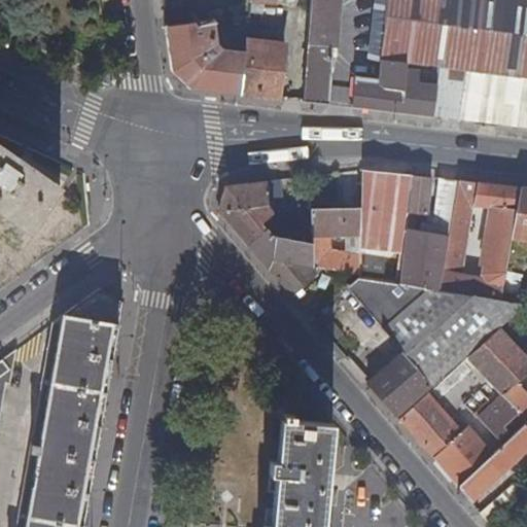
[(310,0),(304,100),(329,103),(336,0),(310,0)]
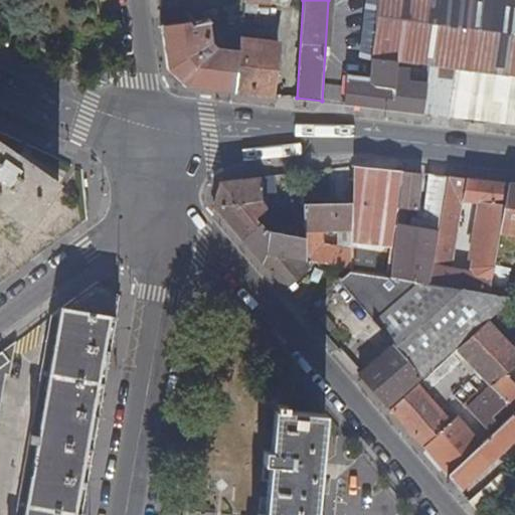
[(514,0),(380,0),(373,56),(397,59),(438,63),(460,66),(491,70),(514,72),(514,0)]
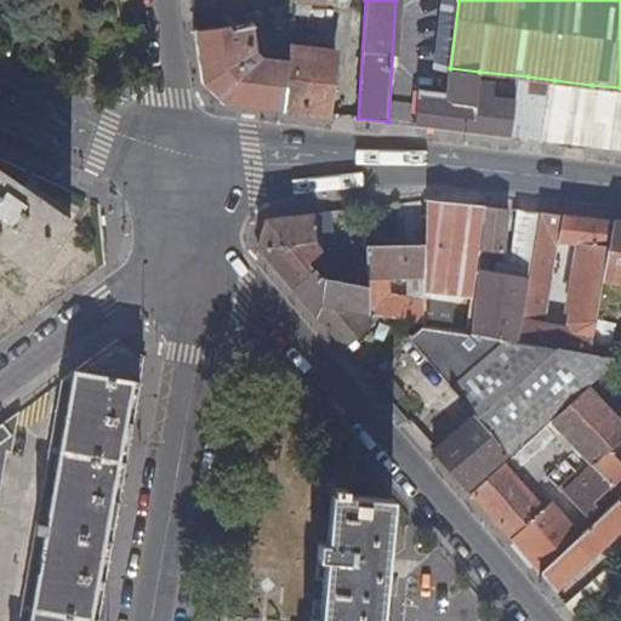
[(251,22),(197,29),(204,83),(224,103),(283,109),(288,61),(263,58),(255,49),(251,22)]
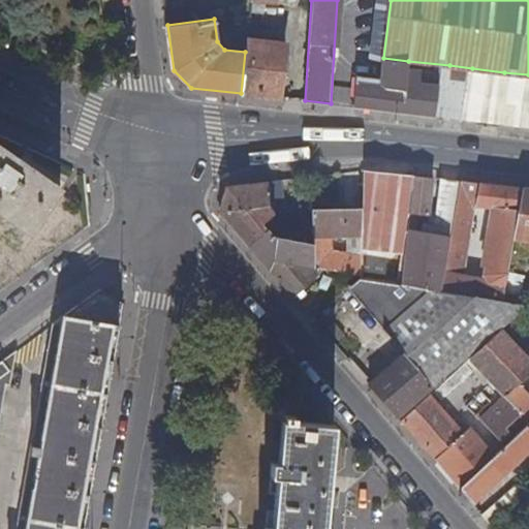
[(245,52),(241,93),(280,98),(286,44),(247,39),(245,52)]
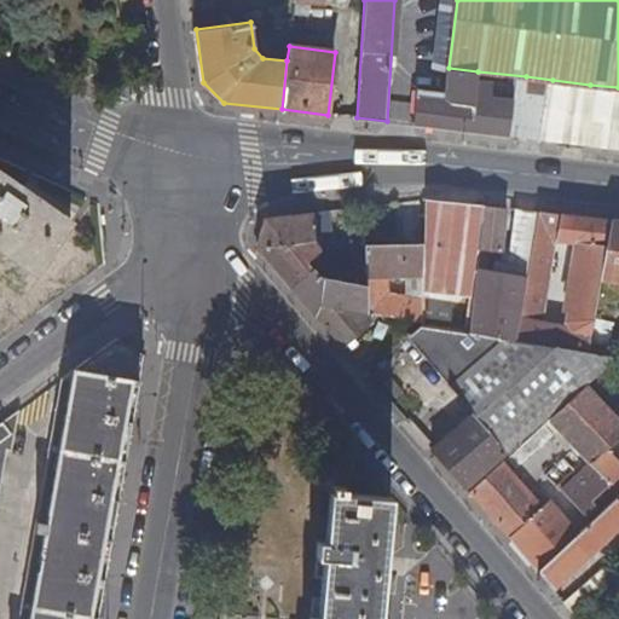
[(418,91),(416,125),(510,136),(514,99),(491,97),(492,84),(476,81),(478,71),(449,68),(447,92),(418,91)]
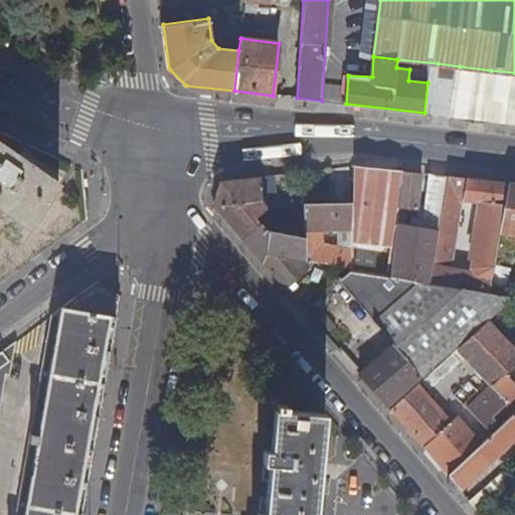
[(437,73),(459,76),(460,66),(438,63),(437,73)]
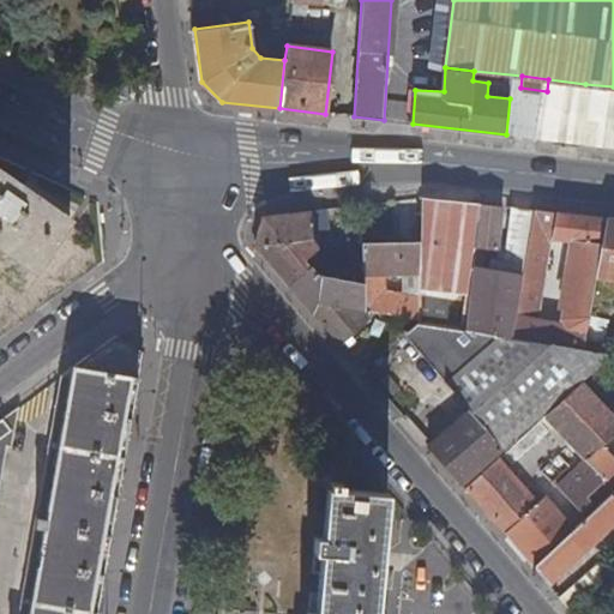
[(547,91),(541,138),(613,145),(613,86),(585,84),(548,79),(547,91)]
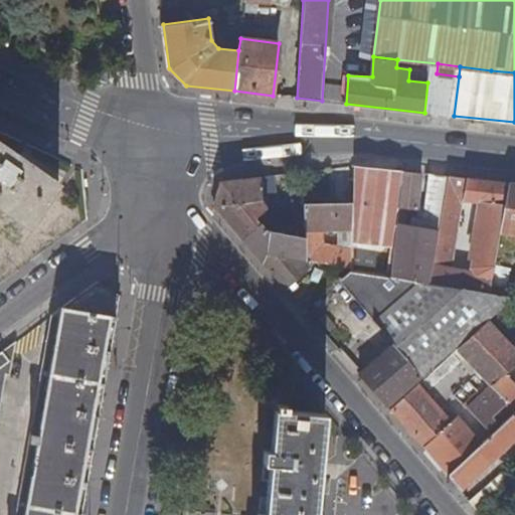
[(0,205),(30,227),(60,184),(0,142),(0,205)]
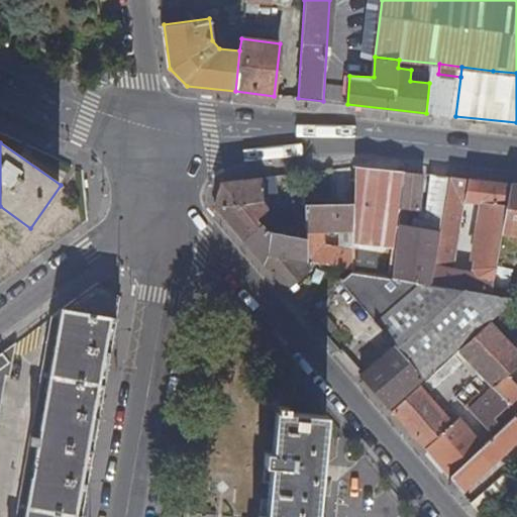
[(418,210),(423,174),(404,173),(400,208),(418,210)]
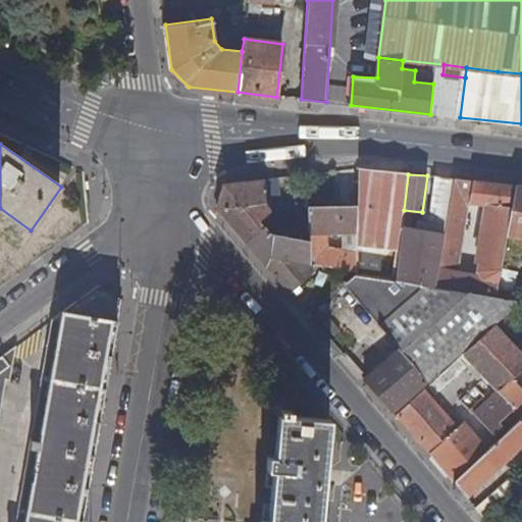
[(279,177),(264,179),(267,205),(270,208),(282,206),(279,177)]
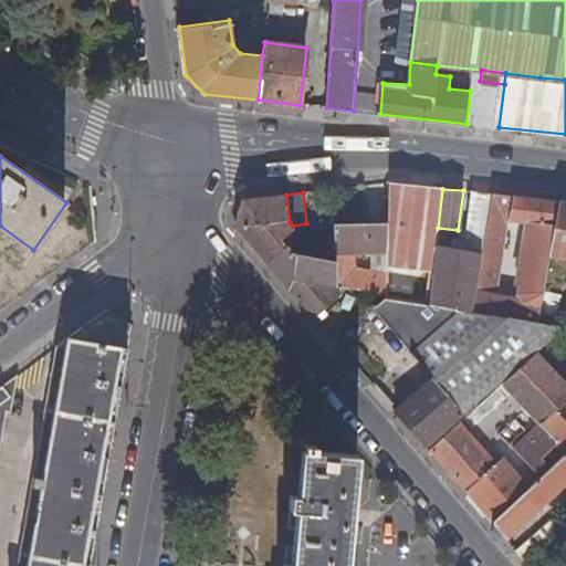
[(483,255),(473,312),(491,315),(540,324),(548,271),(559,202),(493,194),(483,255)]
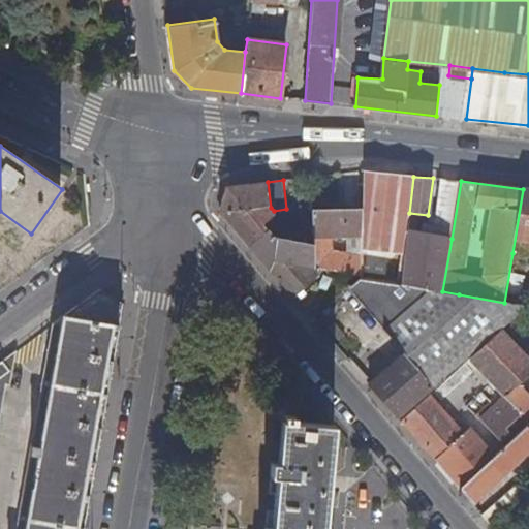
[(310,267),(314,268),(314,244),(277,237),(266,224),(277,214),(274,211),(271,208),(268,182),(227,186),(221,212),(271,270),(275,260),(310,267)]
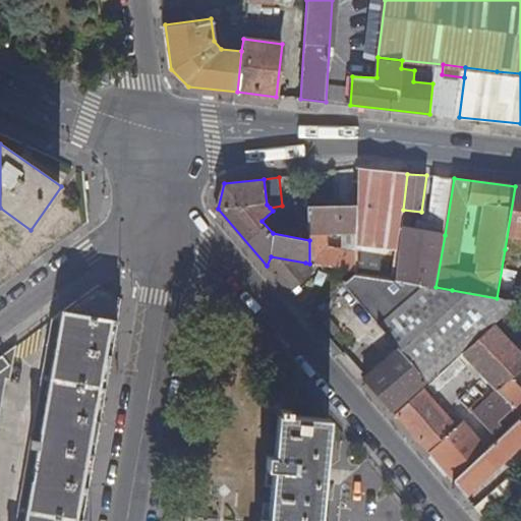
[(520,186),(515,186),(505,249),(520,252),(520,186)]
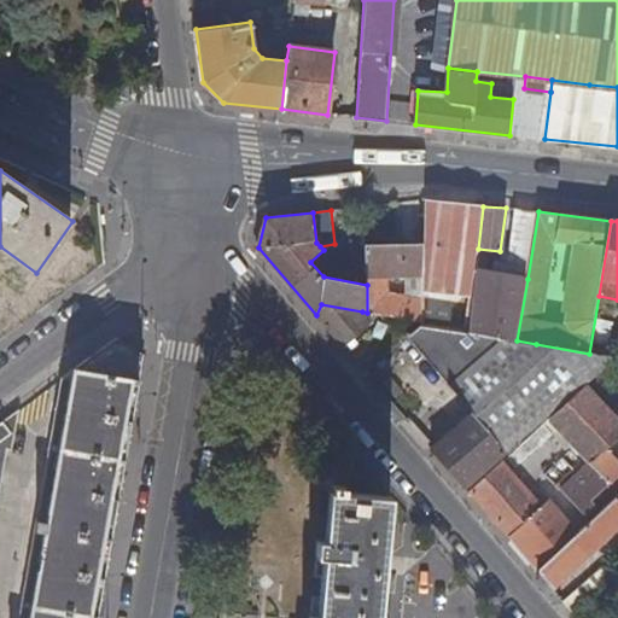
[(392,248),(366,249),(366,275),(367,285),(367,313),(423,324),(423,312),(424,274),(424,248),(408,248),(407,240),(392,240),(392,248)]
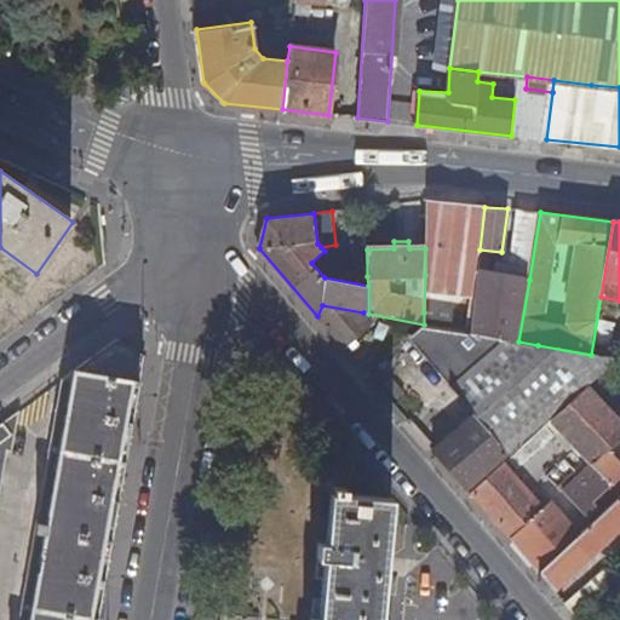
[(465,297),(474,297),(476,279),(474,279),(477,256),(435,250),(429,292),(465,297)]
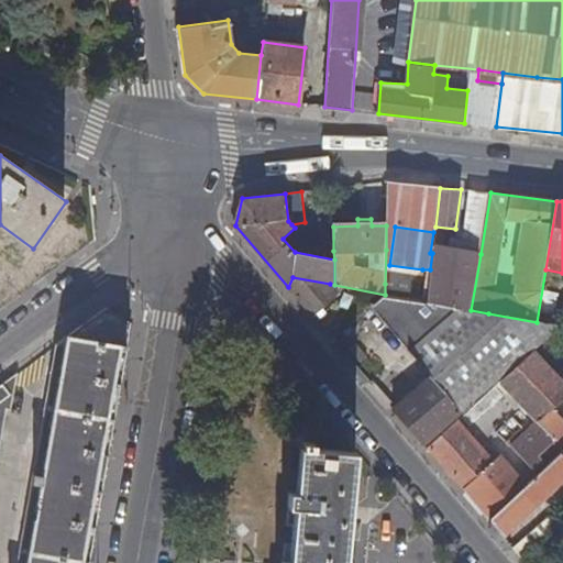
[(471,310),(481,254),(433,245),(432,253),(430,269),(429,273),(429,276),(428,283),(428,288),(427,289),(426,301),(451,306),(471,310)]
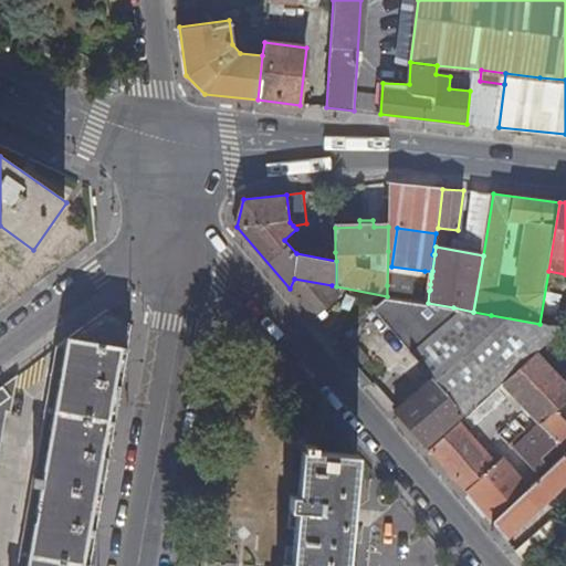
[(422,283),(430,284),(431,278),(431,274),(432,271),(425,271),(422,283)]
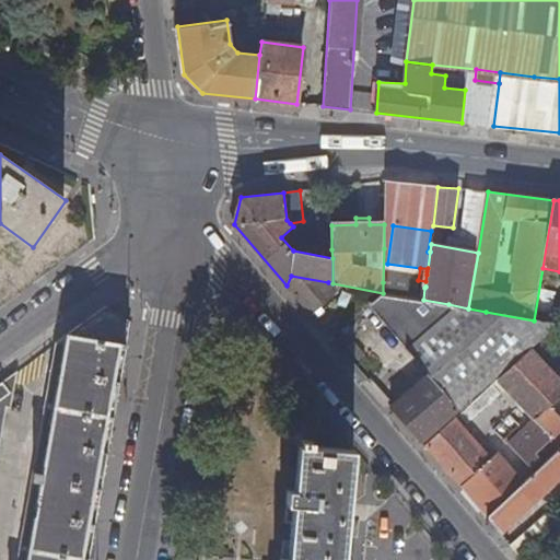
[(287,286),(312,315),(336,293),(328,282),(291,276),(287,286)]
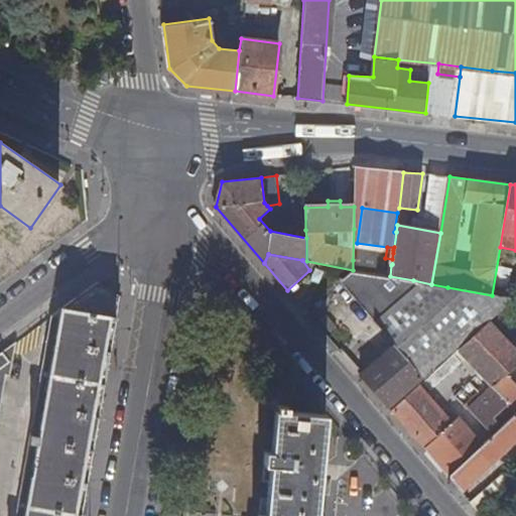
[(353,260),(353,270),(390,276),(391,265),(392,264),(353,260)]
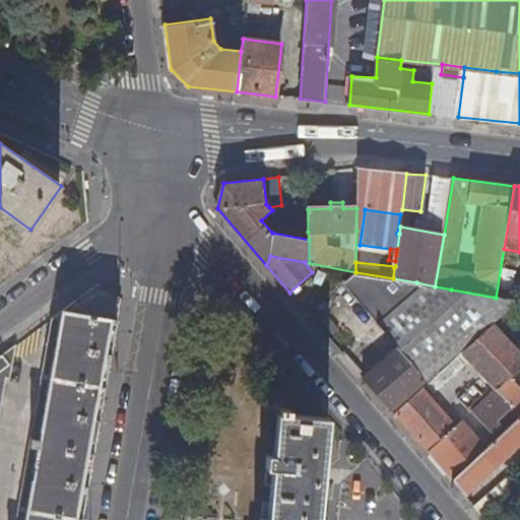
[(384,329),(451,289),(435,286),(416,282),(393,278),(355,272),(342,282),(384,329)]
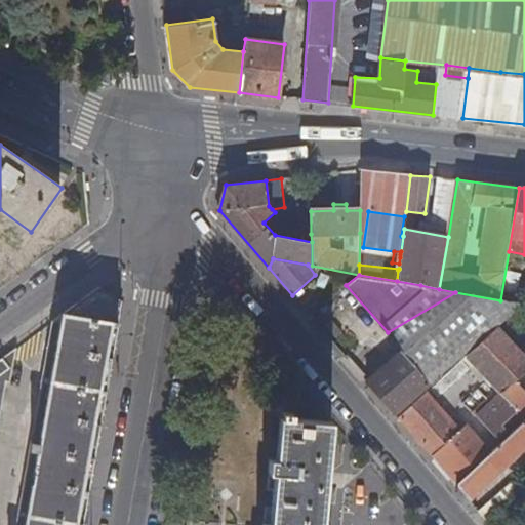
[(82,524),(110,373),(122,299),(98,288),(53,321),(16,524),(82,524)]
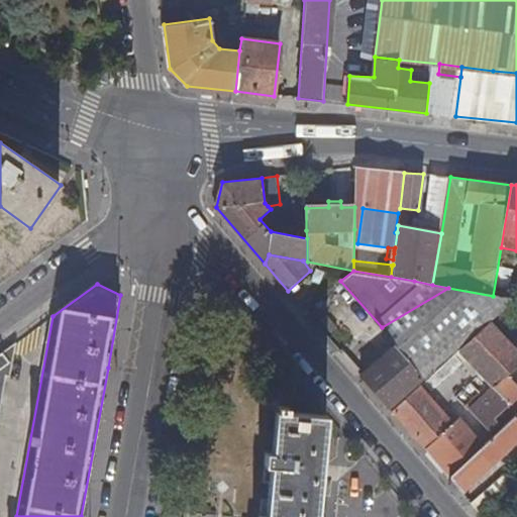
[(474,338),(491,323),(516,300),(493,296),(448,288),(382,327),(397,345),(425,377),(472,336),(474,338)]
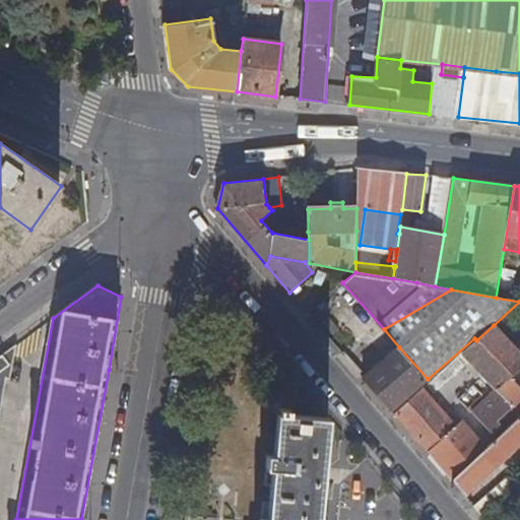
[(519,352),(494,325),(476,340),(463,353),(498,390),(478,408),(474,412),(495,435),(512,417),(508,413),(519,401),(519,388),(511,378),(519,370),(519,352)]
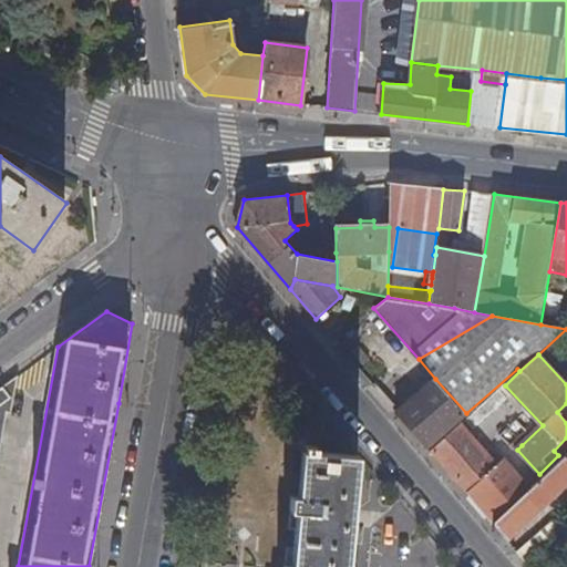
[(0,444),(6,413),(11,414),(18,377),(0,389),(0,444)]
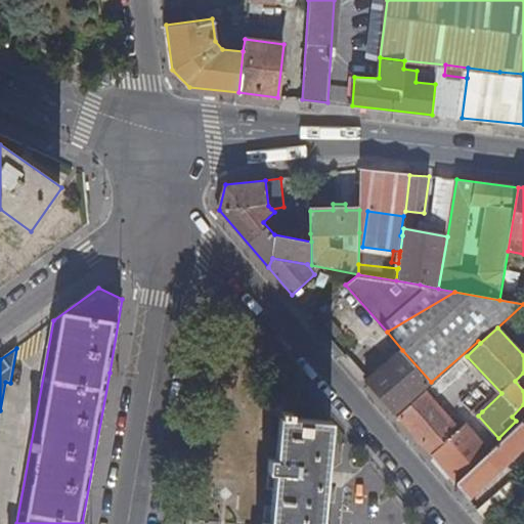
[(395,413),(431,382),(402,350),(366,381),(395,413)]
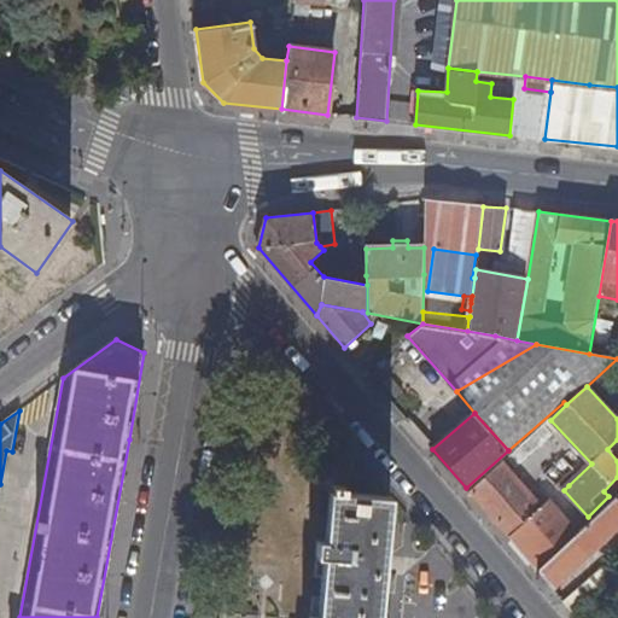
[(470,493),(537,571),(579,532),(552,500),(541,509),(501,464),(470,493)]
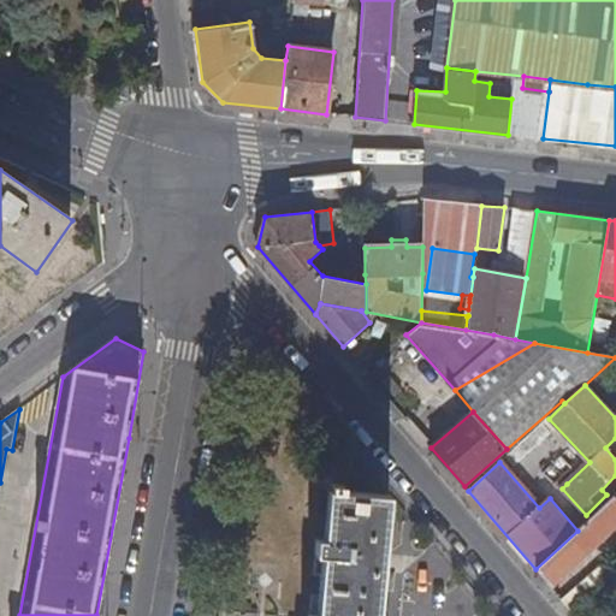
[(556,481),(562,489),(567,484),(561,477),(556,481)]
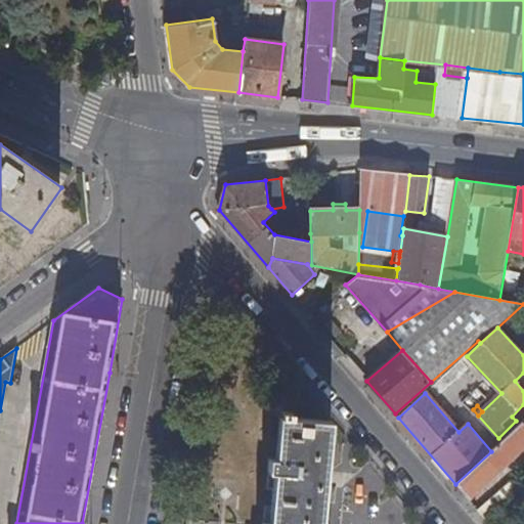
[(321,523),(332,422),(291,418),(292,412),(282,411),(281,417),(280,417),(276,459),(271,459),(270,471),(275,472),(270,523),(265,523),(321,523)]
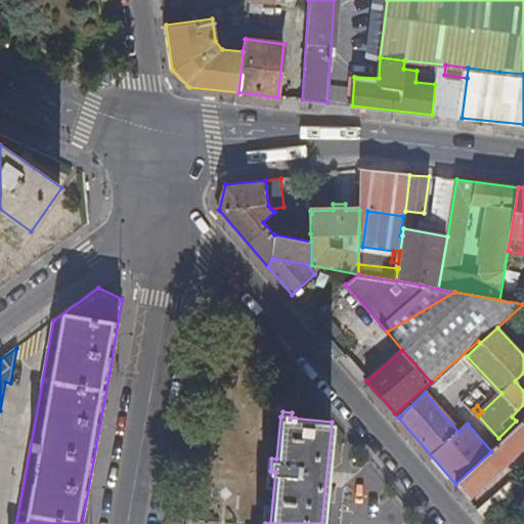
[(523,421),(491,451),(455,484),(469,499),(523,449),(523,421)]
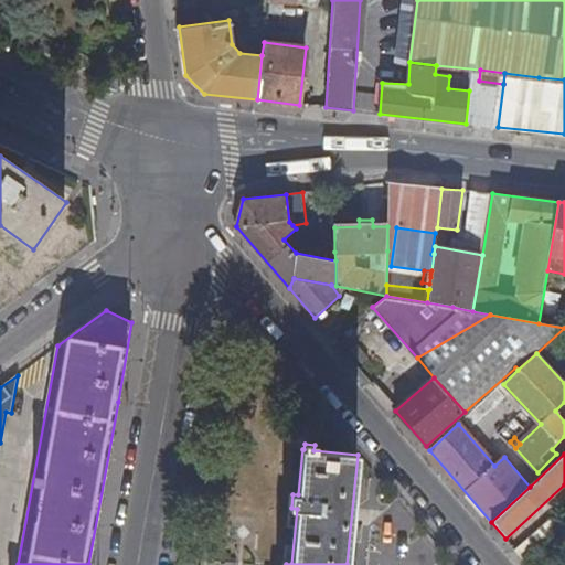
[(564,516),(541,540),(546,545),(564,528),(564,516)]
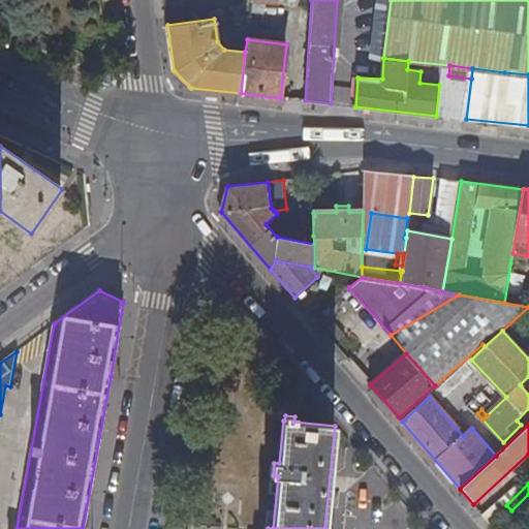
[(493,526),(495,528),(528,528),(528,494),(511,510),(493,526)]
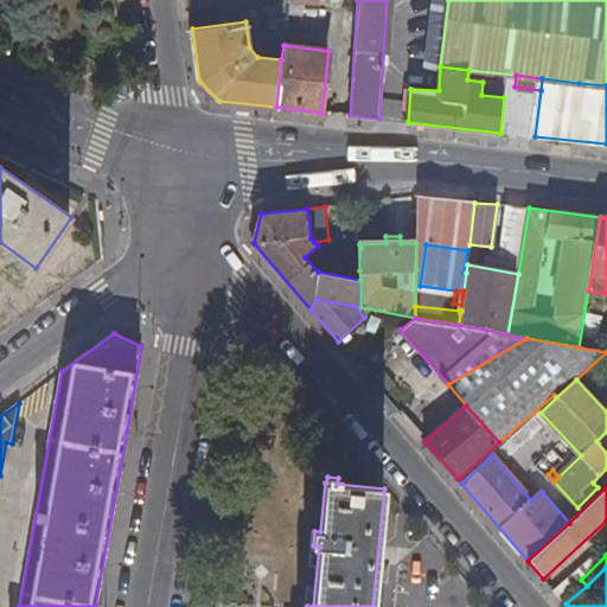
[(556,592),(566,604),(587,586),(581,580),(576,574),(556,592)]
